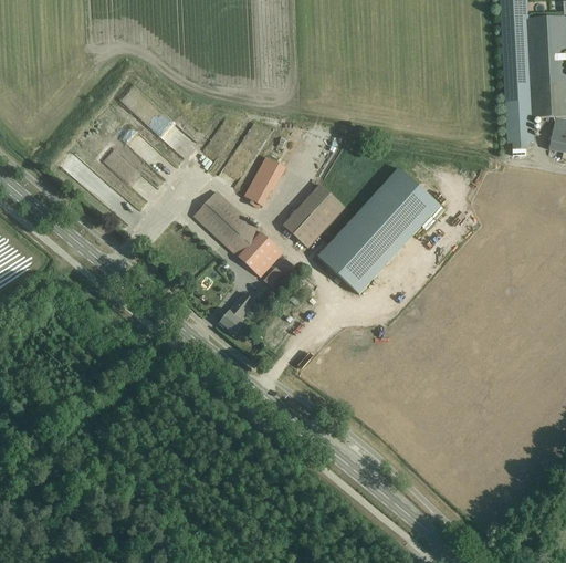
[(565,14),(528,17),(526,0),(500,0),(507,142),(512,142),(513,154),(526,154),(526,145),(530,145),(530,141),(534,141),(533,116),(565,114),(565,14)]
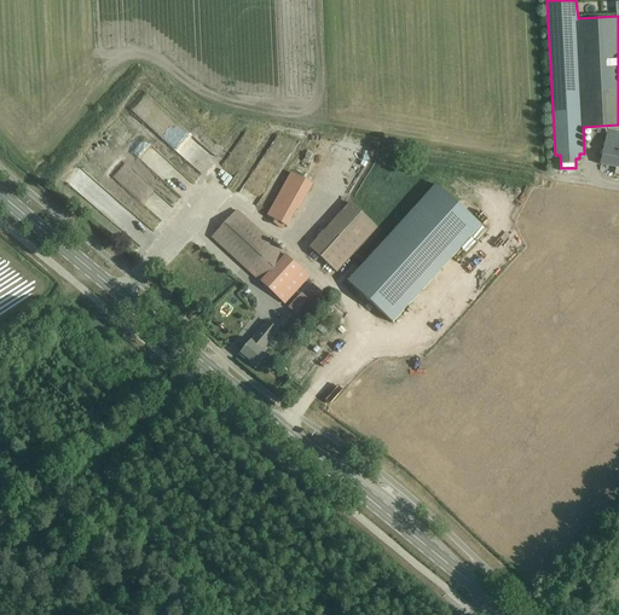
[(601,162),(618,164),(618,128),(608,127),(601,162)]
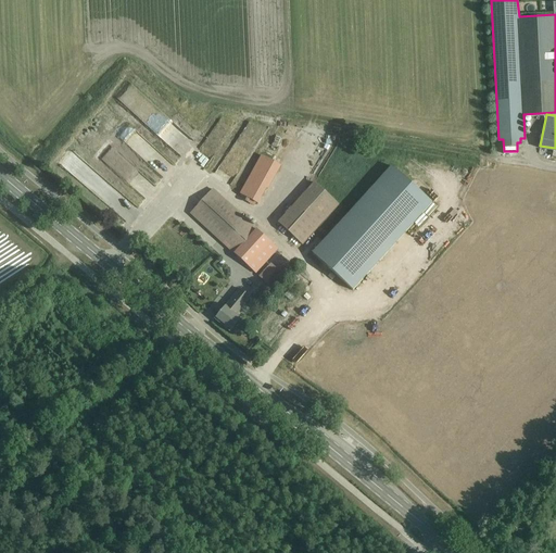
[(265,148),(244,183),(244,184),(241,181),(237,189),(257,201),(281,158),(265,148)]
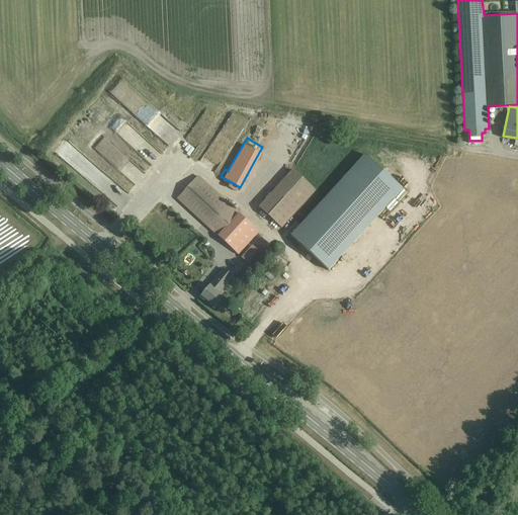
[(365,152),(290,234),(329,268),(403,187),(365,152)]
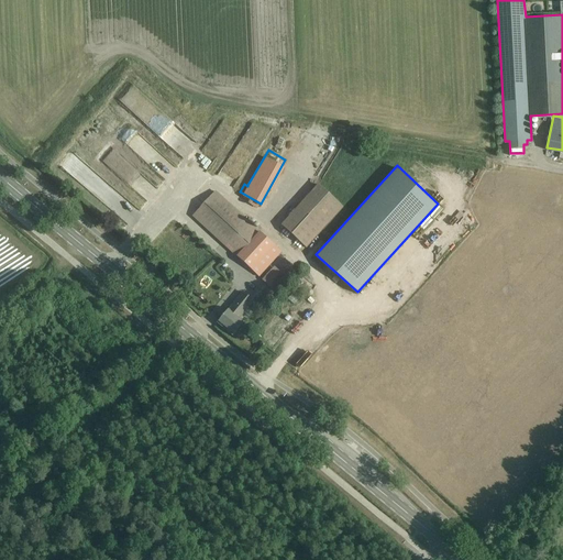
[(306,245),(343,205),(318,182),(280,223),(306,245)]
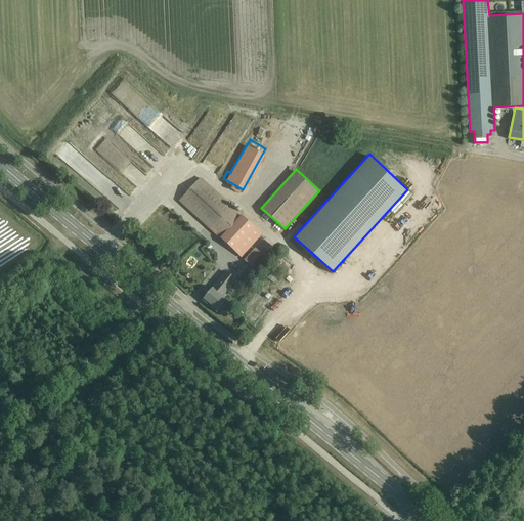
[(201,176),(186,191),(179,199),(242,255),(248,248),(262,232),(201,176)]
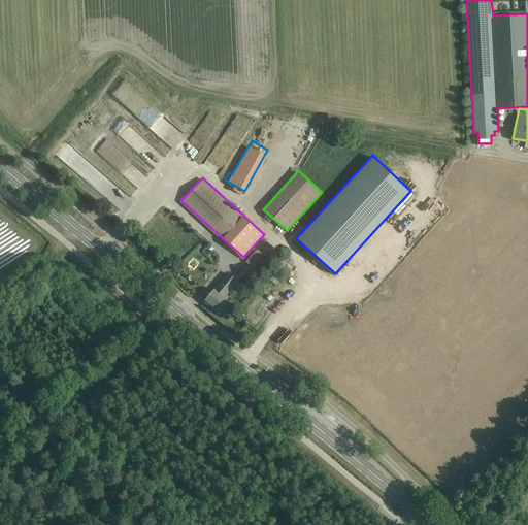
[(363,245),(368,250),(380,238),(374,234),(363,245)]
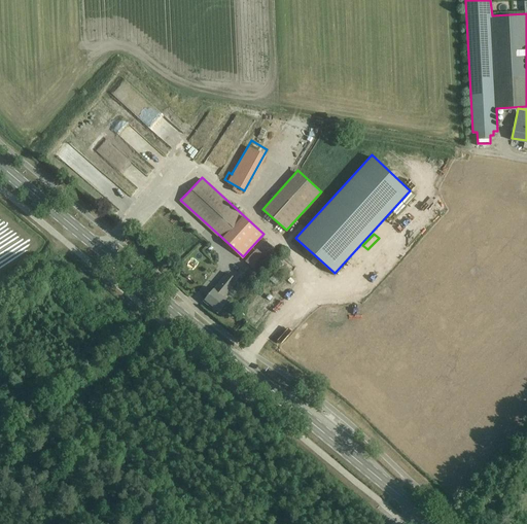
[(256,247),(245,259),(255,269),(267,255),(256,247)]
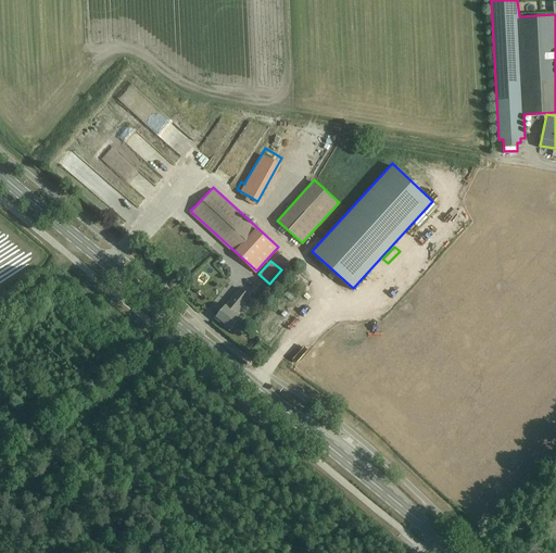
[(202,268),(190,271),(192,281),(204,278),(202,268)]
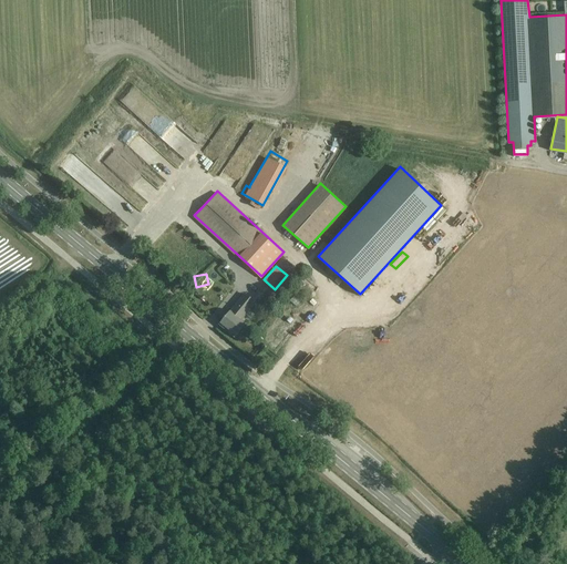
[(245,291),(219,322),(235,335),(240,328),(243,329),(244,329),(247,325),(247,324),(245,322),(246,321),(241,317),(256,300),(245,291)]
